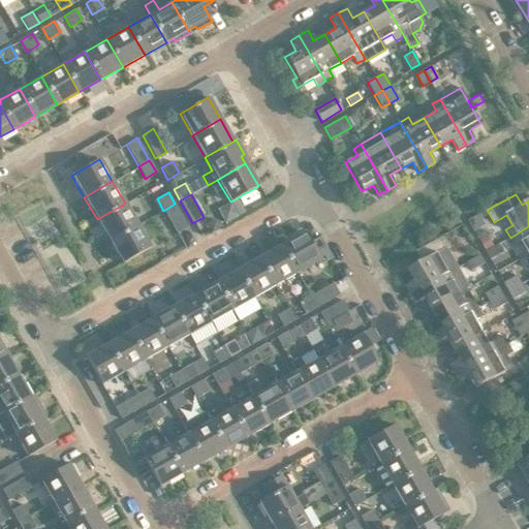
[(110,242),(137,225),(125,204),(97,219),(110,242)]
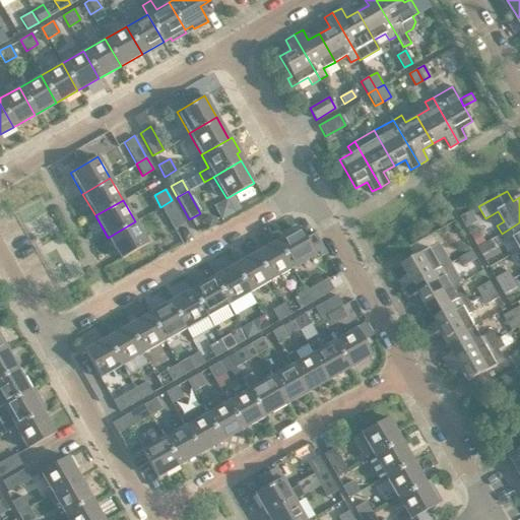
[(173,229),(184,222),(172,200),(160,207),(173,229)]
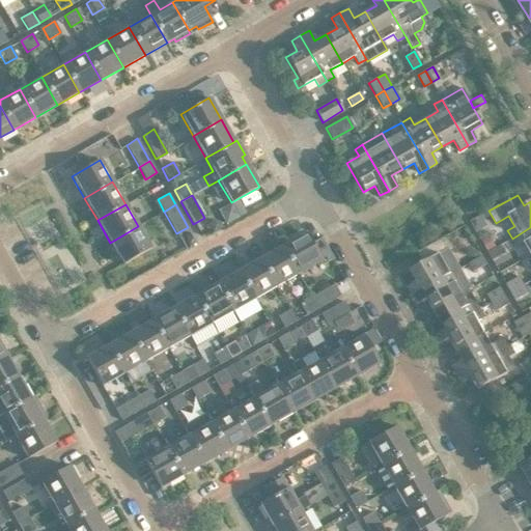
[(150,248),(138,226),(110,243),(122,264),(150,248)]
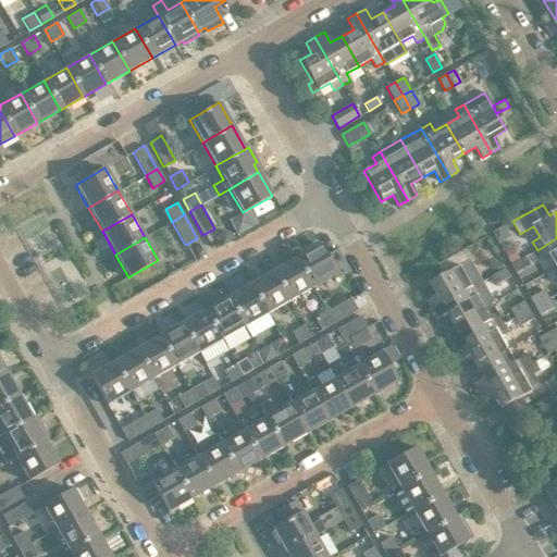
[(549,255),(556,267),(556,238),(537,250),(542,259),(549,255)]
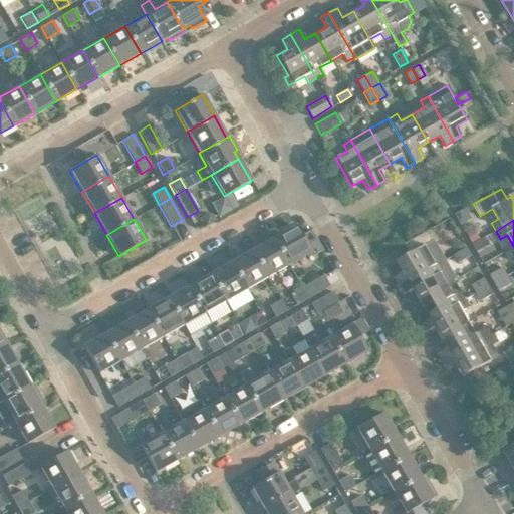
[(273,237),(289,265),(310,253),(294,225),(273,237)]
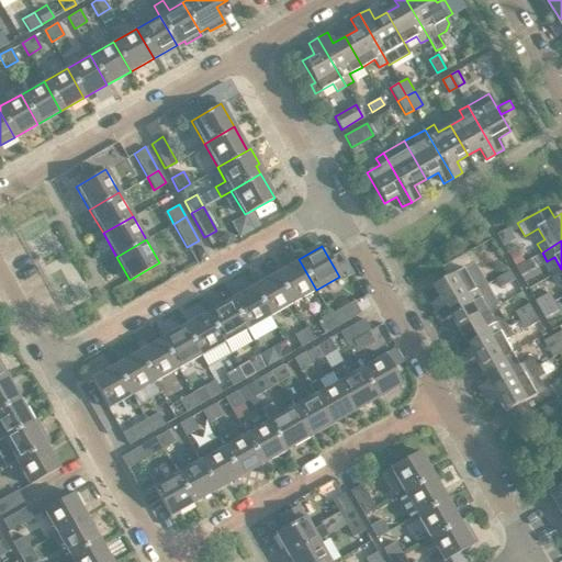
[(479,261),(472,249),(441,267),(448,278),(435,285),(441,298),(430,304),(436,313),(486,284),(475,263),(479,261)]
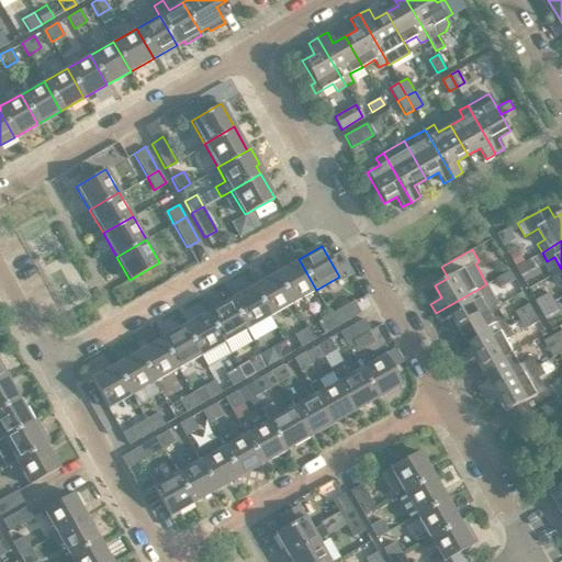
[(524,261),(517,249),(509,254),(516,266),(524,261)]
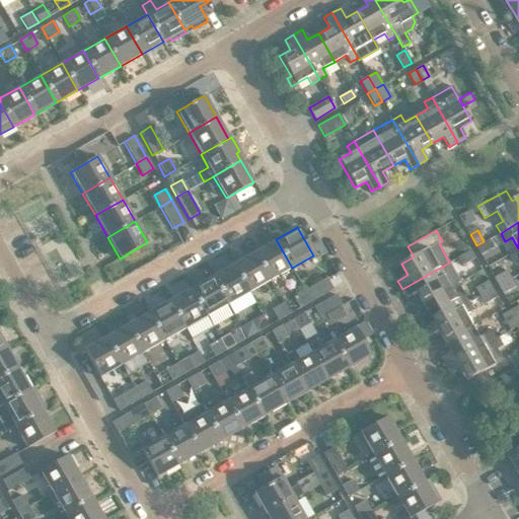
[(271,280),(292,268),(276,239),(254,252),(271,280)]
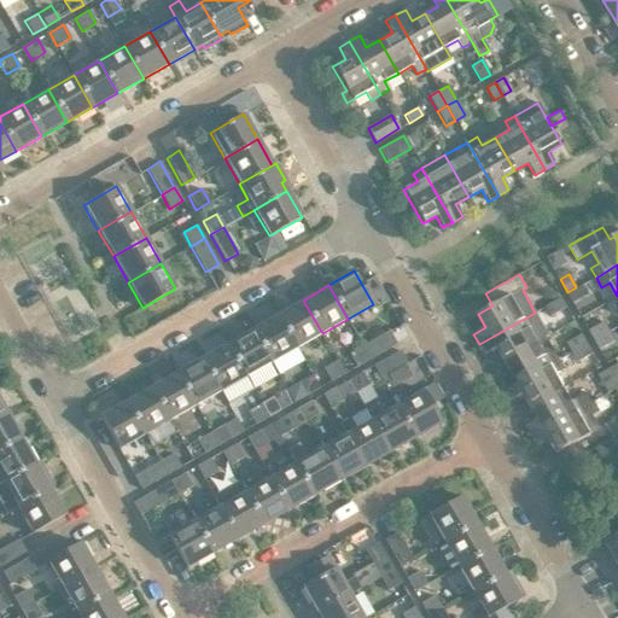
[(573,303),(589,295),(583,285),(567,293),(573,303)]
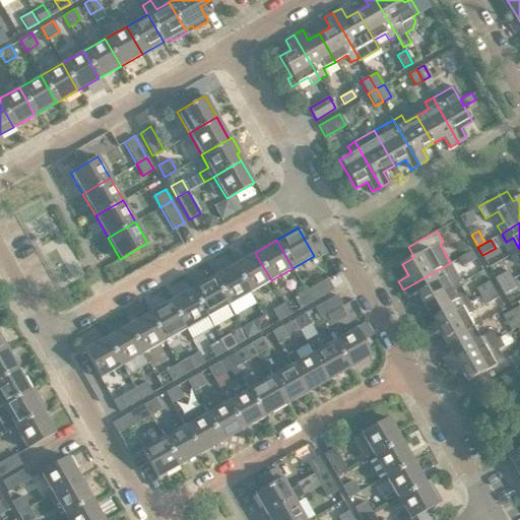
[(463,266),(476,259),(472,251),(459,258),(463,266)]
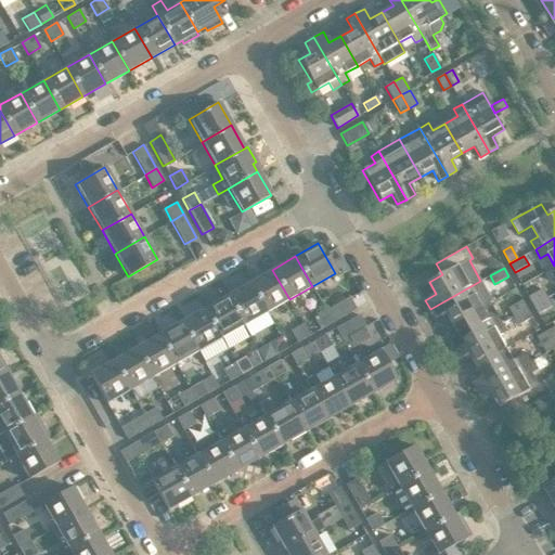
[(266,312),(289,299),(272,270),(249,283),(266,312)]
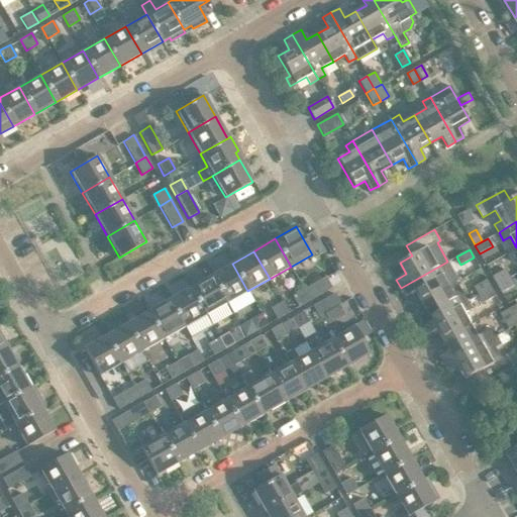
[(456,282),(458,281),(447,262),(401,288),(406,296),(416,291),(422,302),(449,286),(456,282)]
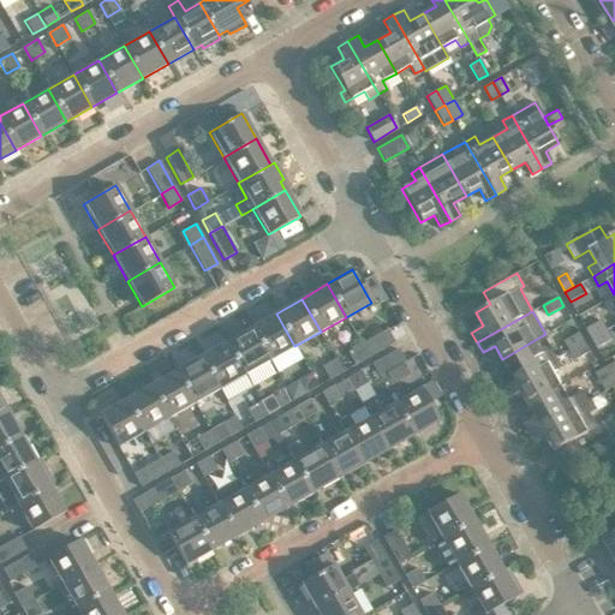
[(294,346),(276,314),(251,328),(269,360),(294,346)]
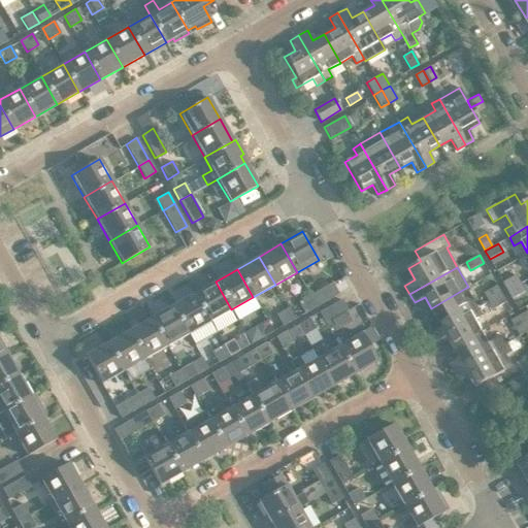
[(507,291),(521,283),(516,275),(502,283),(507,291)]
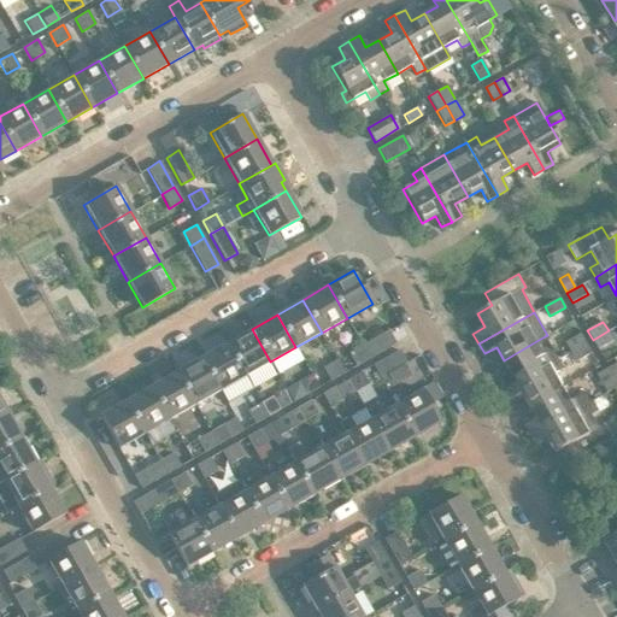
[(245,376),(270,362),(252,329),(227,344),(245,376)]
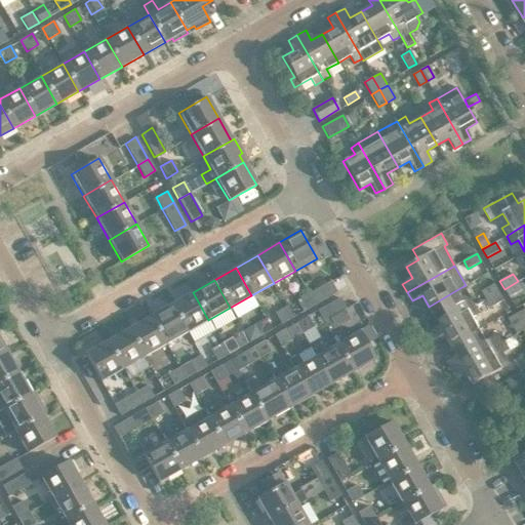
[(314,305),(336,292),(329,281),(308,293),(314,305)]
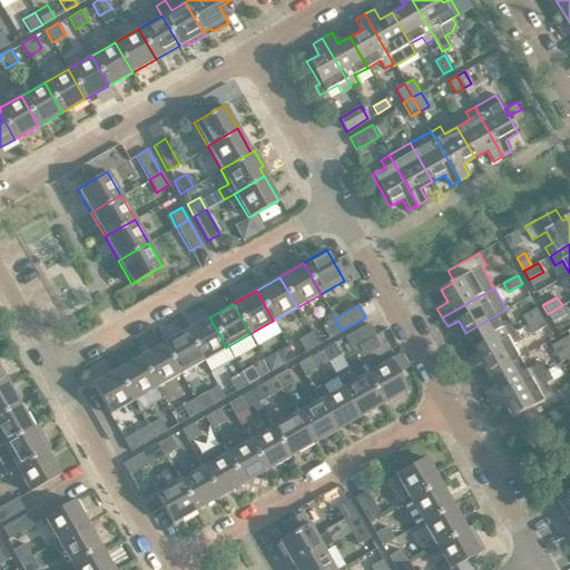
[(552,323),(567,314),(562,305),(548,314),(552,323)]
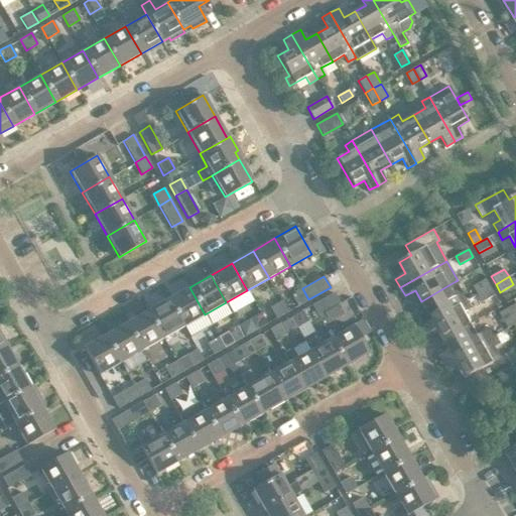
[(478,294),(491,287),(486,279),(473,286),(478,294)]
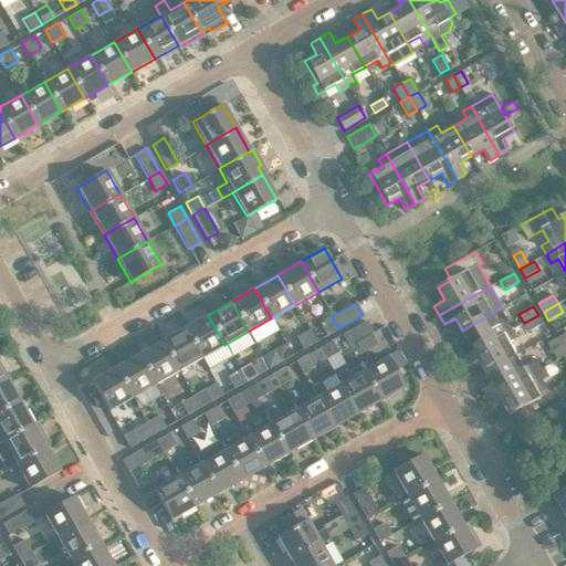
[(463,357),(512,329),(500,308),(492,313),(462,331),(469,342),(458,348),(463,357)]
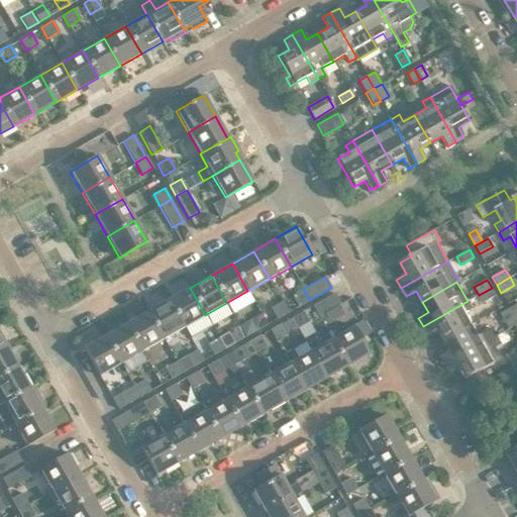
[(190,288),(169,300),(184,327),(205,315),(190,288)]
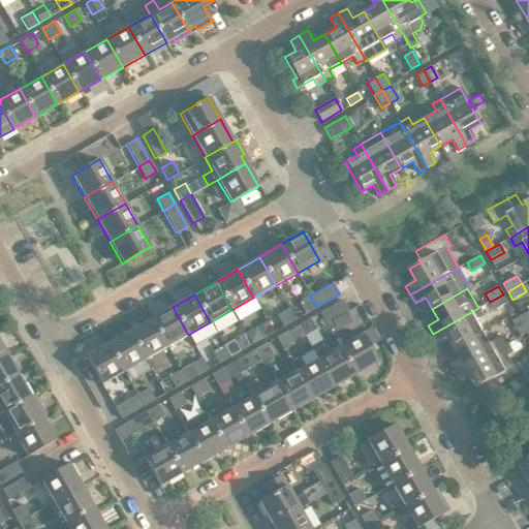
[(494,310),(507,303),(503,294),(490,302),(494,310)]
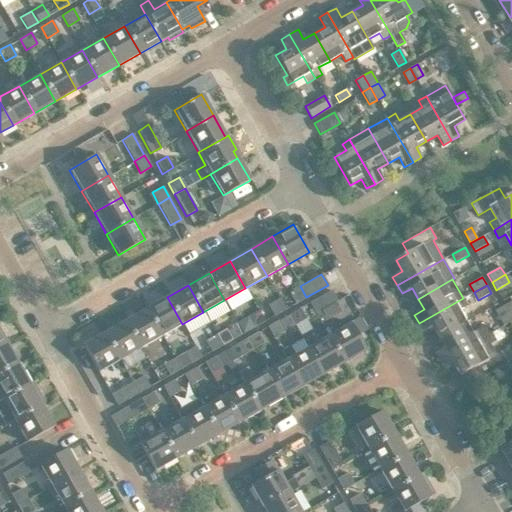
[(295,304),(306,297),(300,286),(289,293),(295,304)]
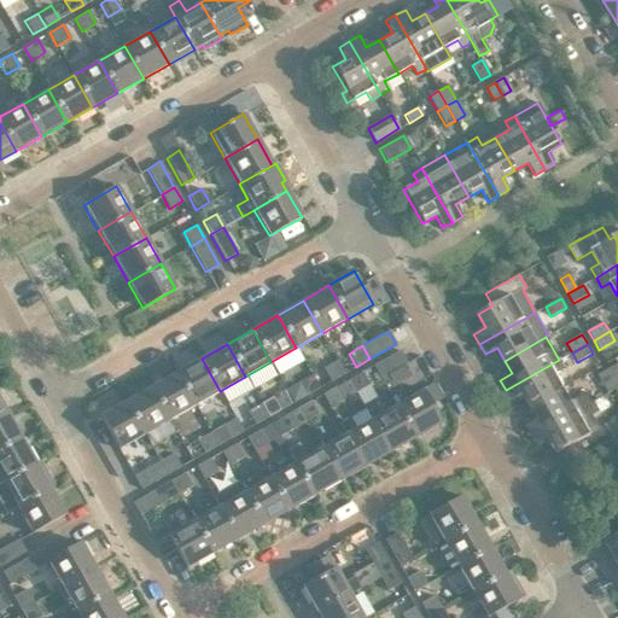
[(380,378),(407,363),(400,350),(373,366),(380,378)]
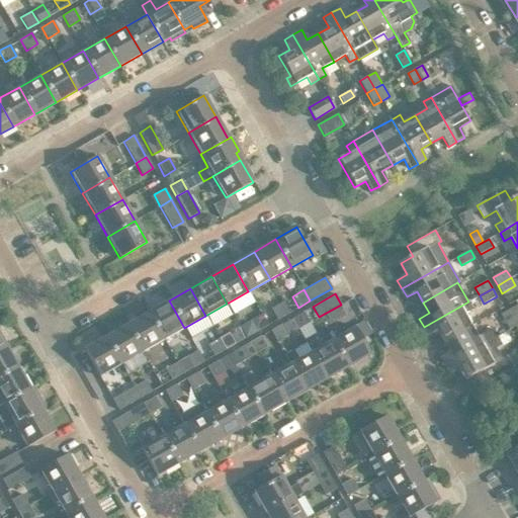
[(163,340),(184,328),(169,300),(148,313),(163,340)]
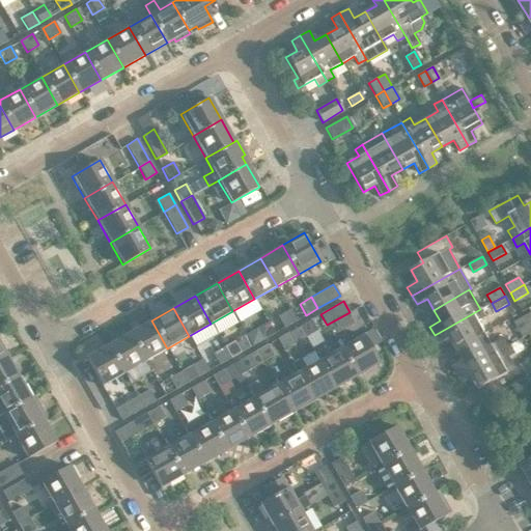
[(285,327),(296,320),(288,309),(279,315),(285,327)]
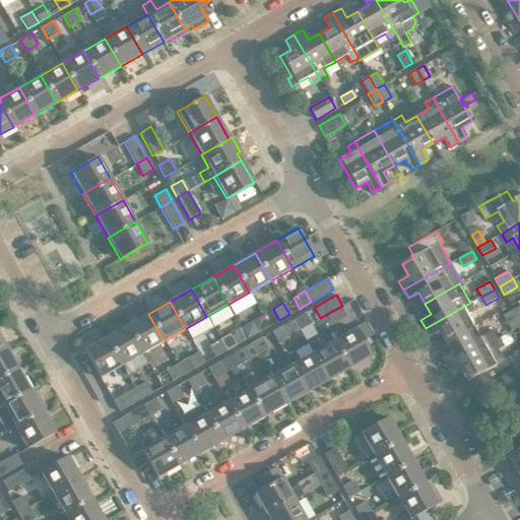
[(446,342),(474,326),(468,315),(475,311),(470,303),(426,328),(431,336),(440,331),(446,342)]
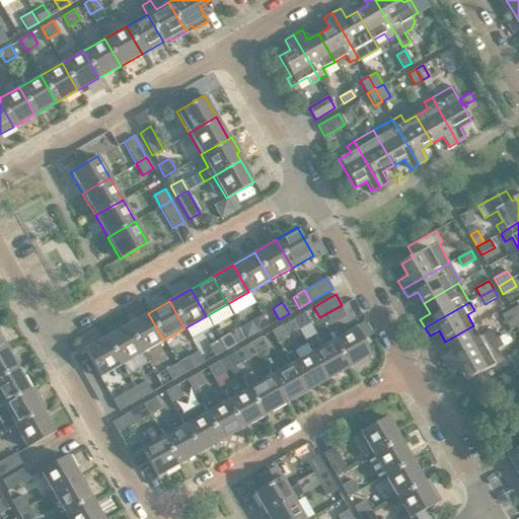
[(518,325),(518,323),(518,307),(518,306),(510,311),(518,325)]
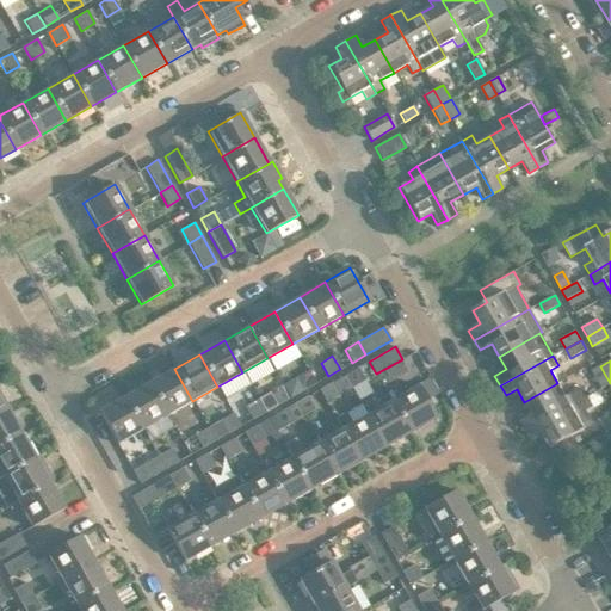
[(599,389),(610,383),(600,366),(590,372),(599,389)]
